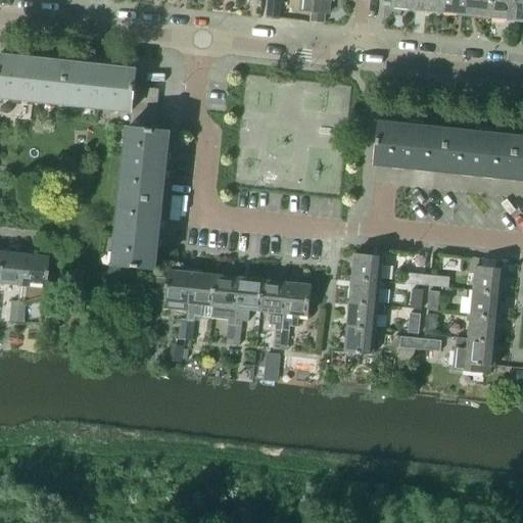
[(279,19),(280,0),(268,0),(267,17),(279,19)]
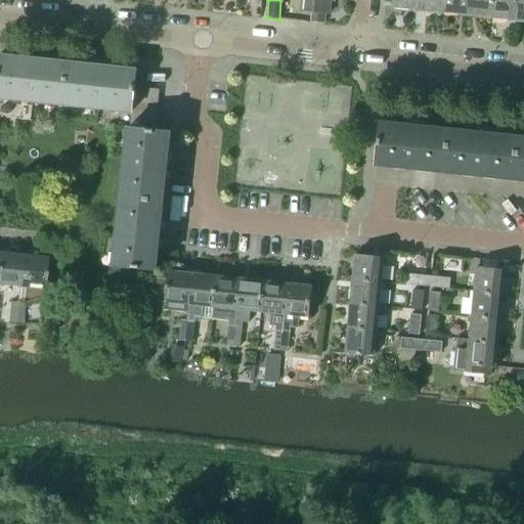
[(300,0),(300,12),(311,13),(325,15),(330,15),(331,2),(335,2),(335,1),(339,2),(338,0),(300,0)]
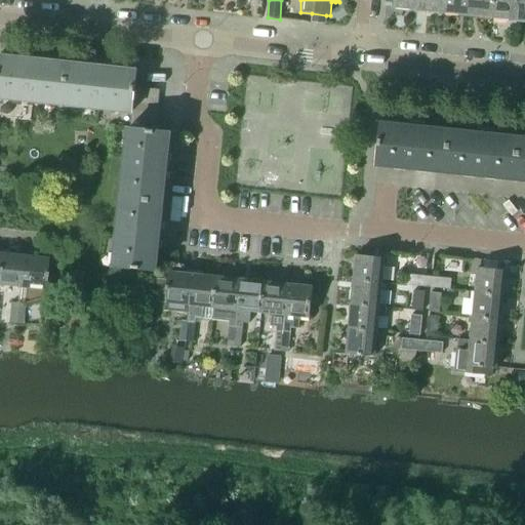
[(386,0),(386,6),(393,6),(393,7),(418,9),(418,0),(386,0)]
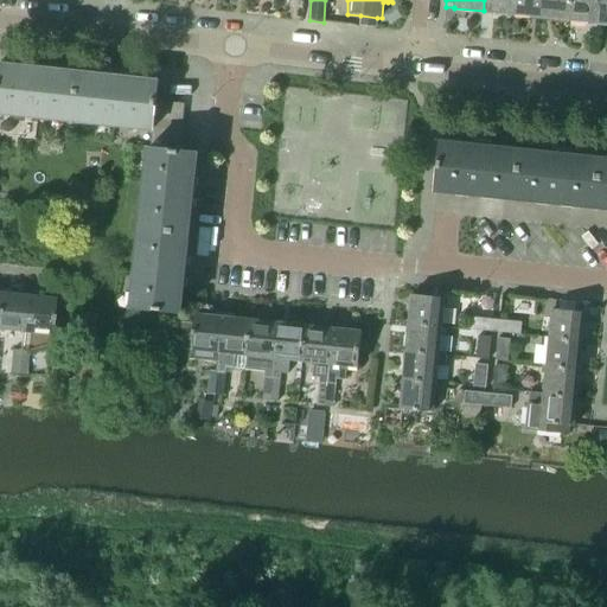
[(484,0),(484,11),(511,14),(512,0),(484,0)]
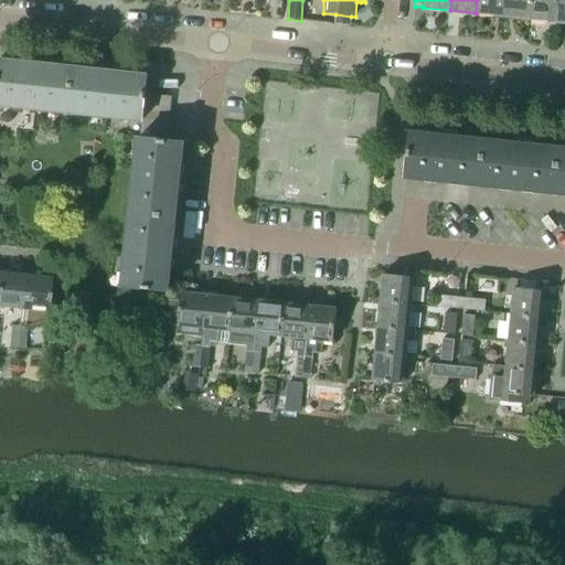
[(477,0),(476,13),(502,17),(503,0),(477,0)]
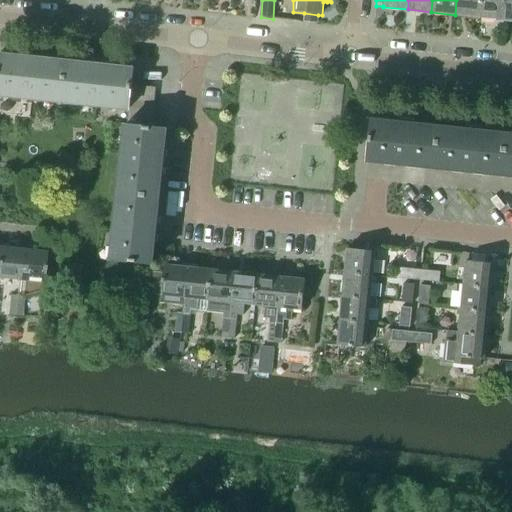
[(456,0),(455,15),(479,17),(481,0),(456,0)]
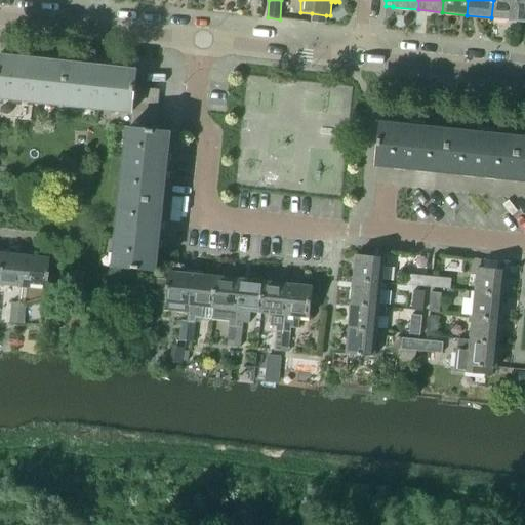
[(493,0),(491,17),(491,21),(515,23),(515,19),(516,19),(518,0),(493,0)]
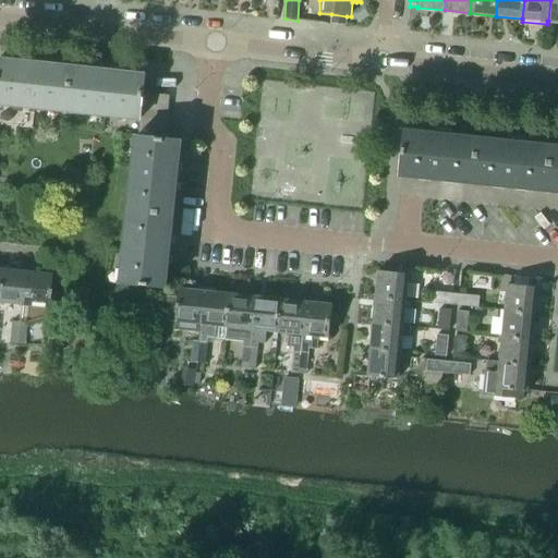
[(557,0),(550,0),(548,21),(557,22),(557,0)]
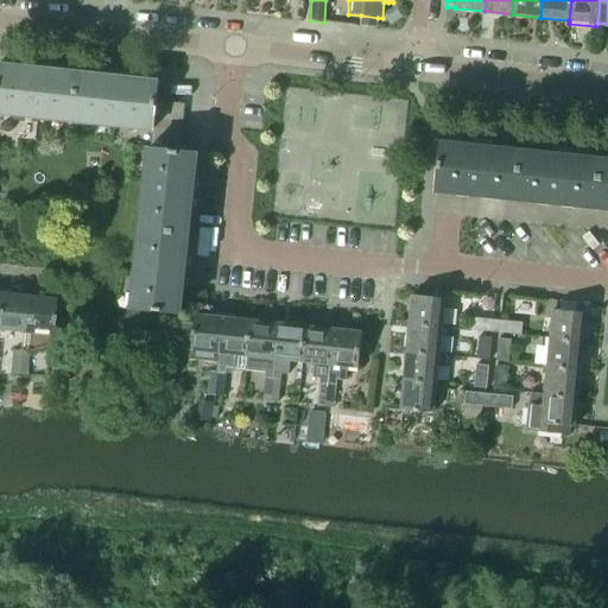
[(361,17),(360,26),(378,27),(379,19),(361,17)]
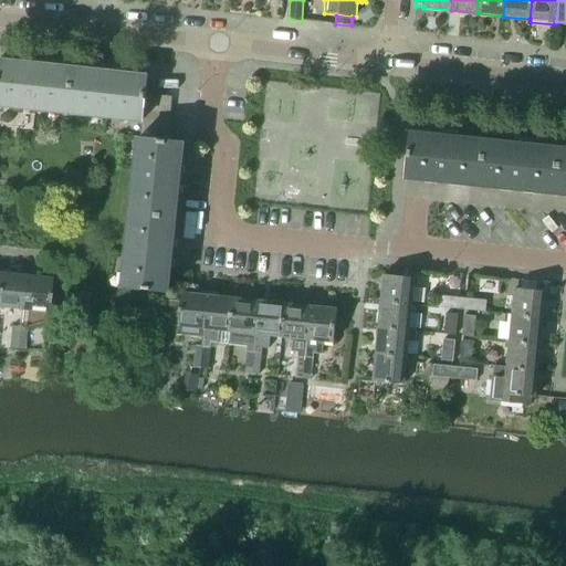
[(0,105),(144,122),(145,111),(147,95),(148,76),(0,60),(0,105)]
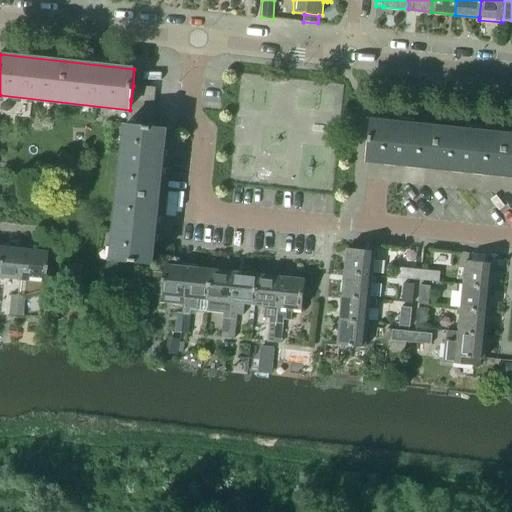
[(133,86),(131,100),(154,103),(156,89),(133,86)]
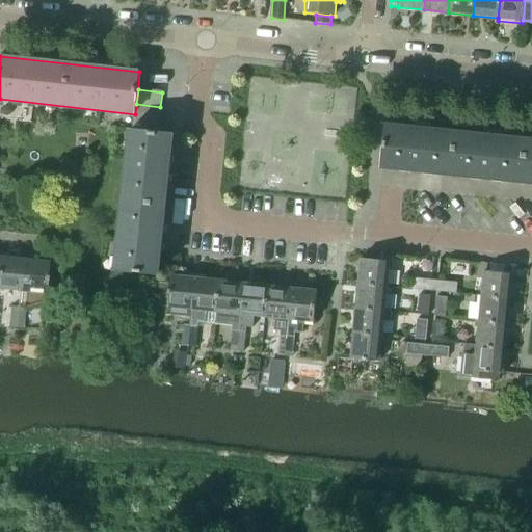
[(136,104),(135,114),(134,117),(159,120),(160,107),(136,104)]
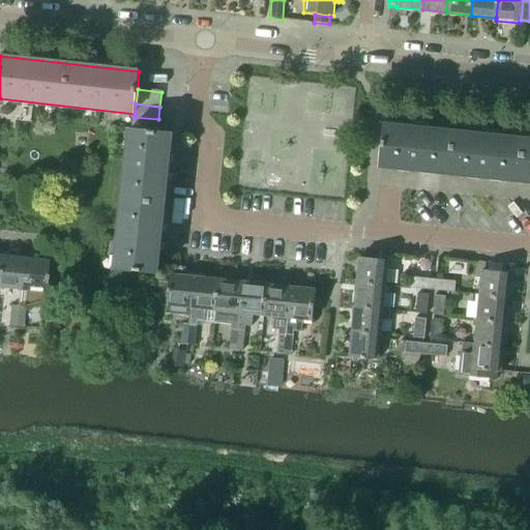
[(134,117),(133,129),(157,133),(158,119),(134,117)]
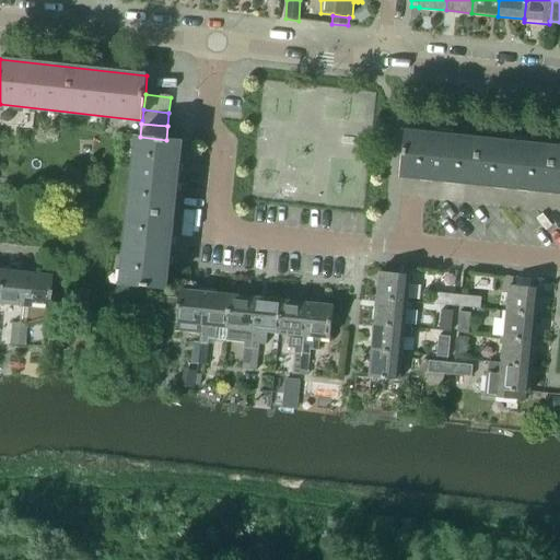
[(406,132),(401,176),(476,184),(480,140),(406,132)]
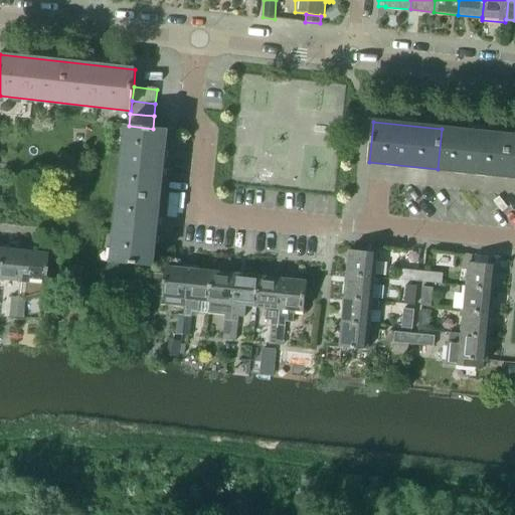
[(127,126),(120,194),(161,198),(168,130),(153,129),(129,126),(127,126)]
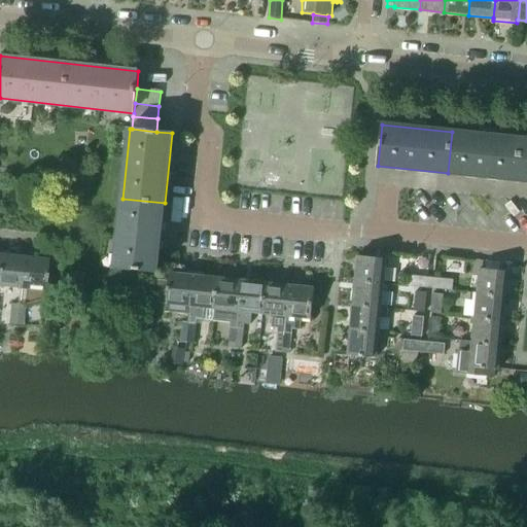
[(452,132),(448,173),(517,180),(521,139),(452,132)]
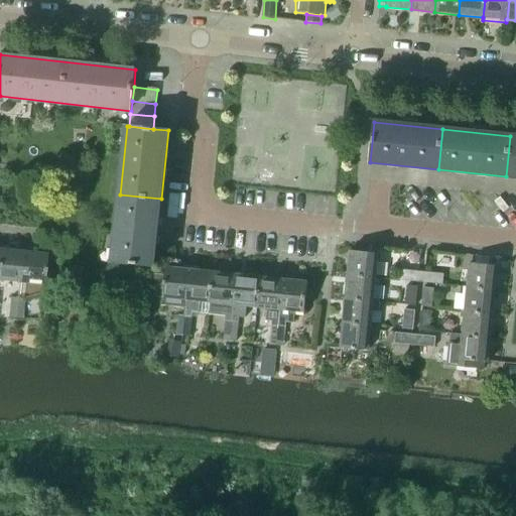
[(515,136),(510,136),(506,176),(515,177),(515,136)]
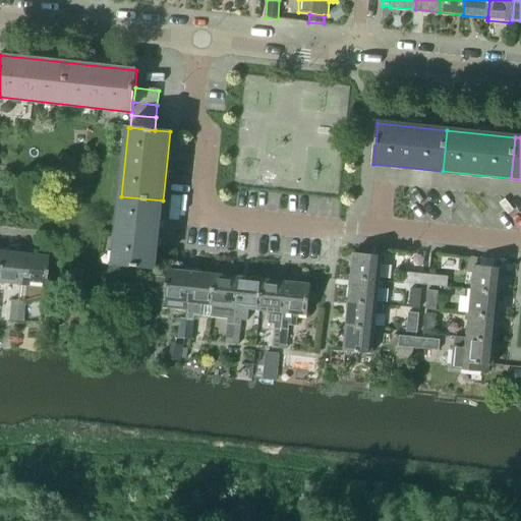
[(156,271),(158,250),(163,200),(121,196),(114,266),(156,271)]
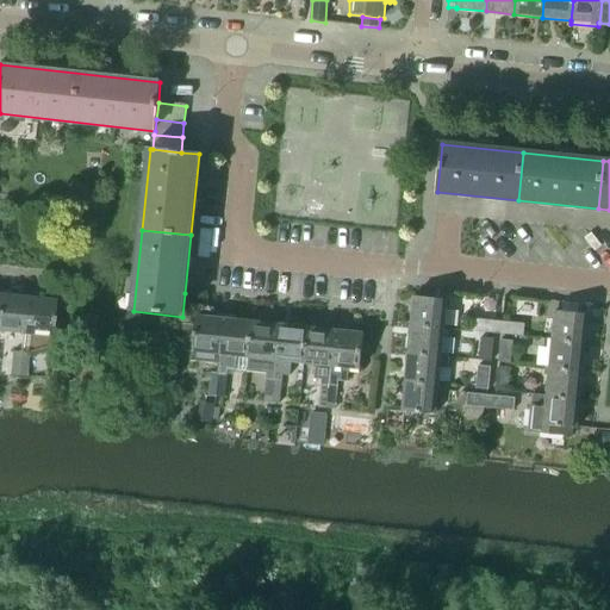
[(0,296),(0,331),(22,335),(25,299),(0,296)]
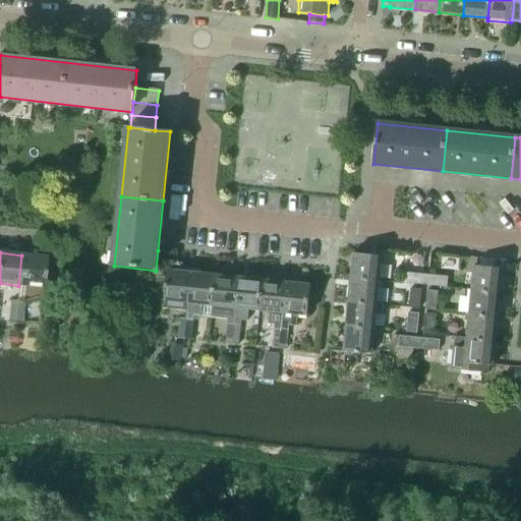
[(353,253),(350,279),(380,282),(382,256),(353,253)]
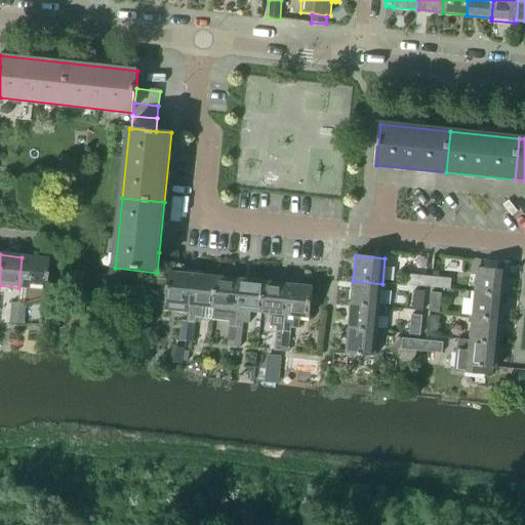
[(22,257),(18,288),(17,304),(10,304),(9,314),(23,316),(24,305),(42,301),(46,260),(22,257)]
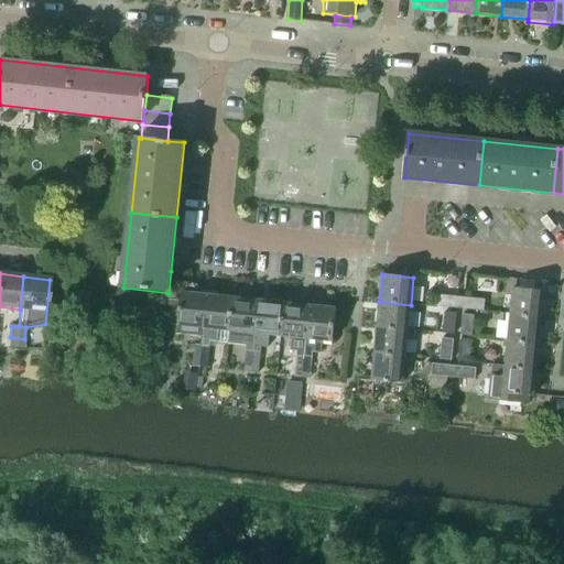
[(513,289),(510,315),(540,317),(543,292),(513,289)]
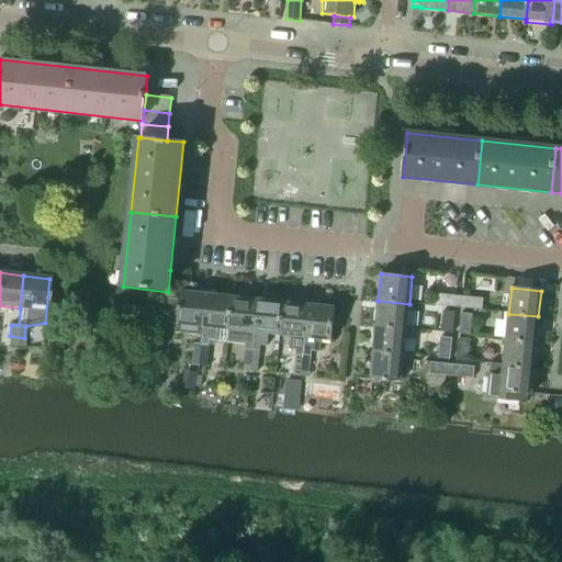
[(167,298),(165,314),(166,314),(178,315),(176,333),(202,335),(203,328),(206,295),(180,293),(179,299),(167,298)]
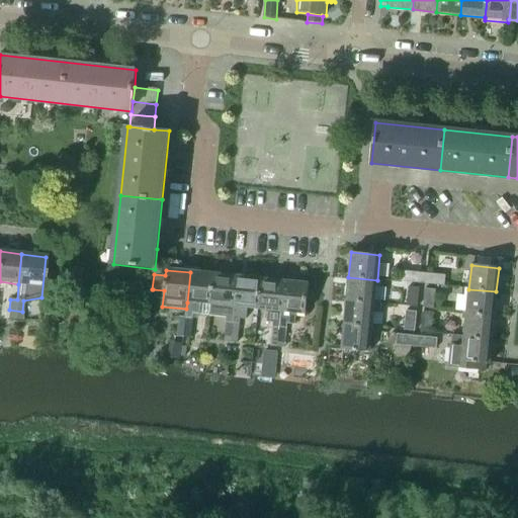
[(401,282),(419,283),(420,273),(402,271),(401,282)]
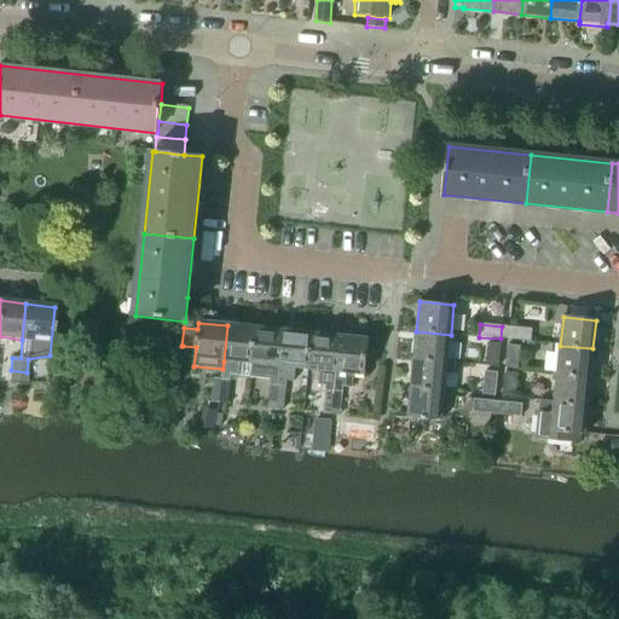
[(214,379),(212,392),(229,393),(231,375),(238,375),(239,363),(252,364),(255,328),(227,325),(224,362),(223,369),(221,380),(214,379)]
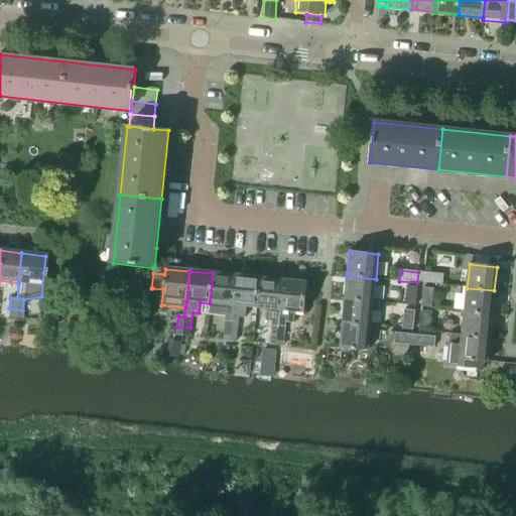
[(210,303),(208,314),(226,316),(225,320),(224,320),(223,331),(237,333),(238,321),(231,320),(232,305),(235,275),(213,273),(210,303)]
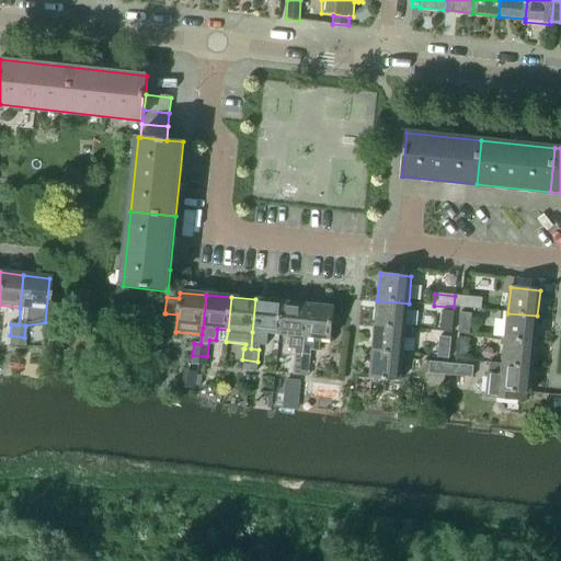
[(461,308),(481,310),(482,299),(462,297),(461,308)]
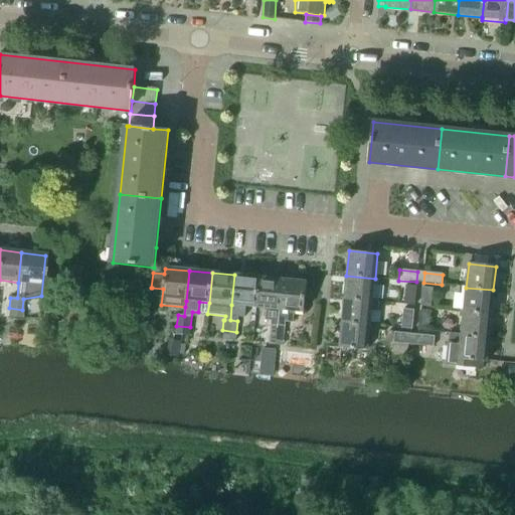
[(231,305),(230,320),(237,321),(237,318),(243,319),(244,306),(255,308),(259,278),(234,275),(231,305)]
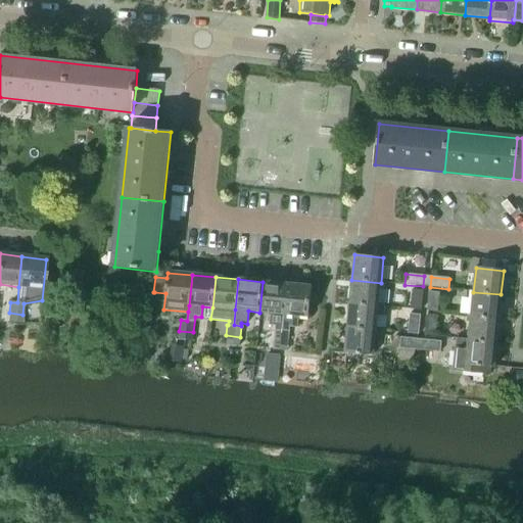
[(351,280),(349,303),(386,307),(386,305),(378,305),(381,283),(351,280)]
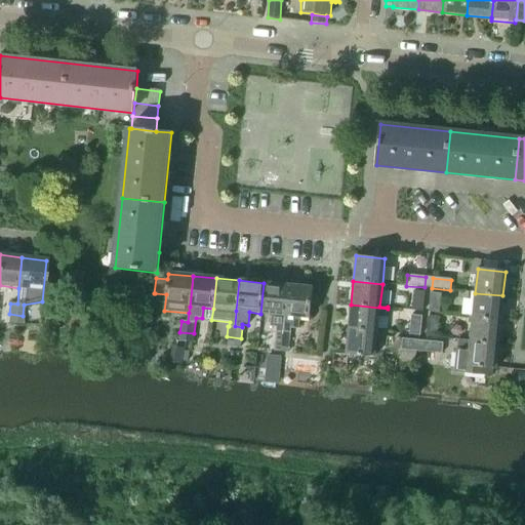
[(264,283),(260,314),(272,315),(271,325),(277,326),(276,341),(289,344),(290,333),(283,333),(288,285),(264,283)]
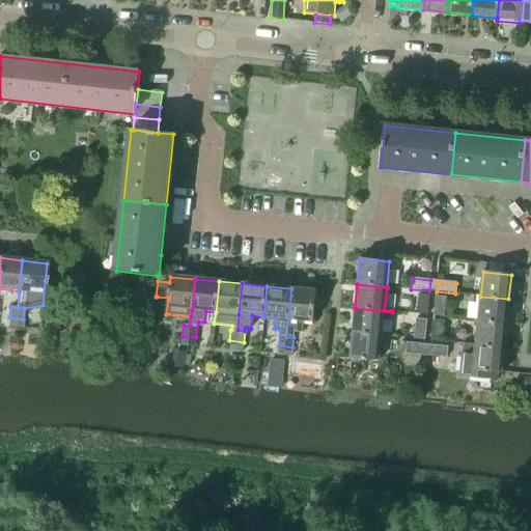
[(291,288),(286,337),(294,337),(295,332),(302,332),(303,320),(312,322),(315,291),(291,288)]
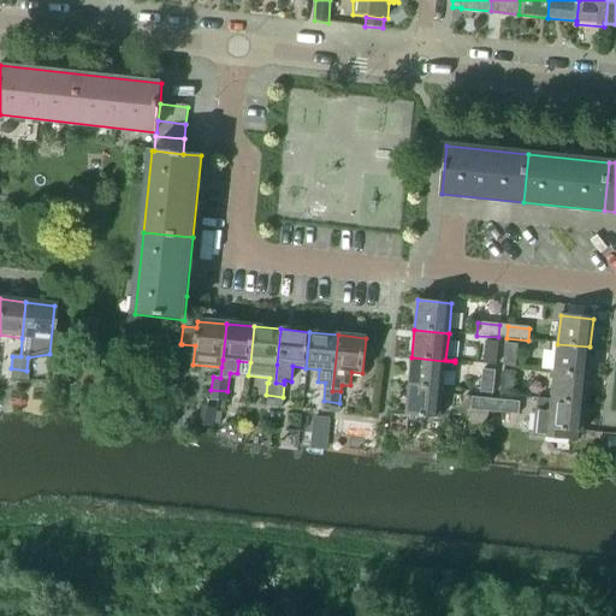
[(496,366),(498,344),(485,343),(484,365),(496,366)]
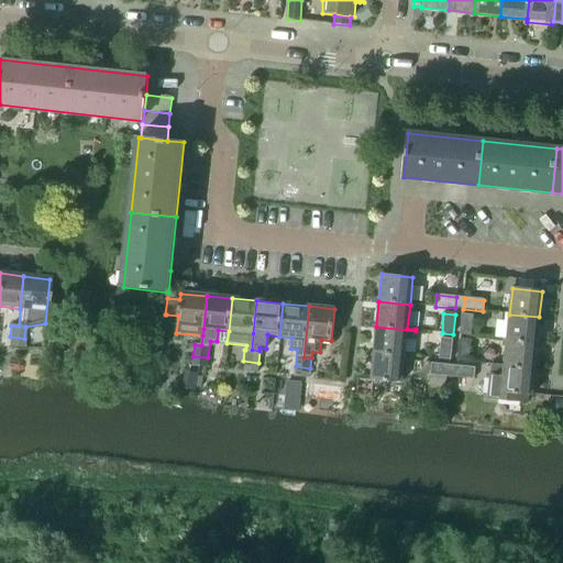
[(472,335),(473,316),(461,315),(459,335),(472,335)]
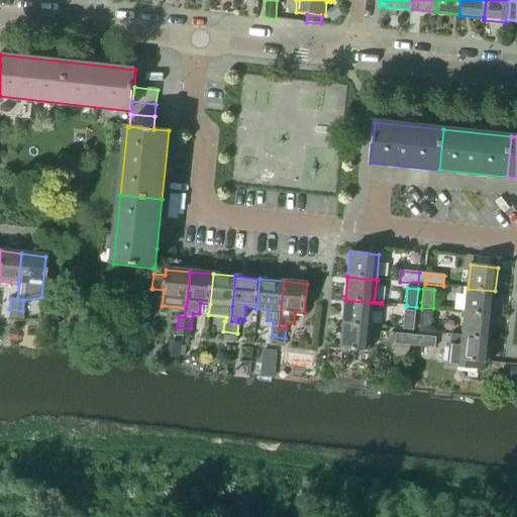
[(468,289),(466,312),(493,315),(495,291),(468,289)]
